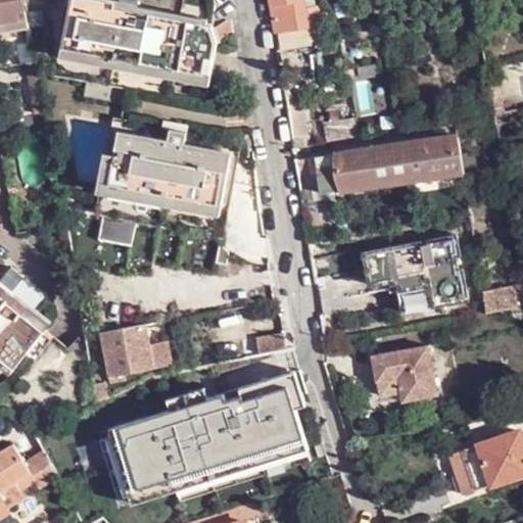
[(0,0),(0,33),(31,28),(24,0),(0,0)]
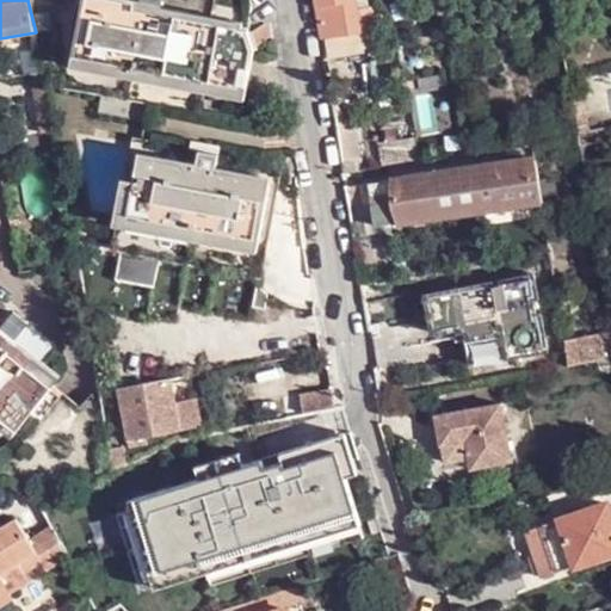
[(241,29),(93,0),(82,0),(69,66),(244,98),(253,49),(246,29),(241,29)]
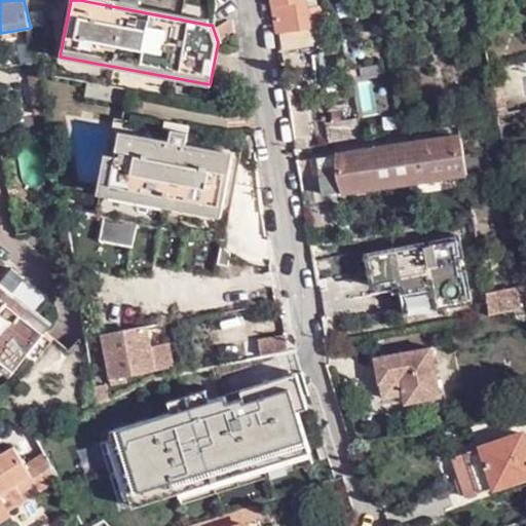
[(111,0),(80,0),(208,25),(209,20),(137,5),(113,0),(111,0)]
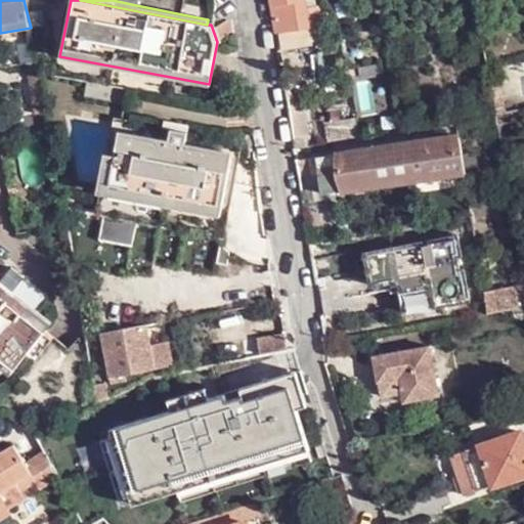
[(271,0),(277,32),(310,27),(308,7),(306,0),(271,0)]
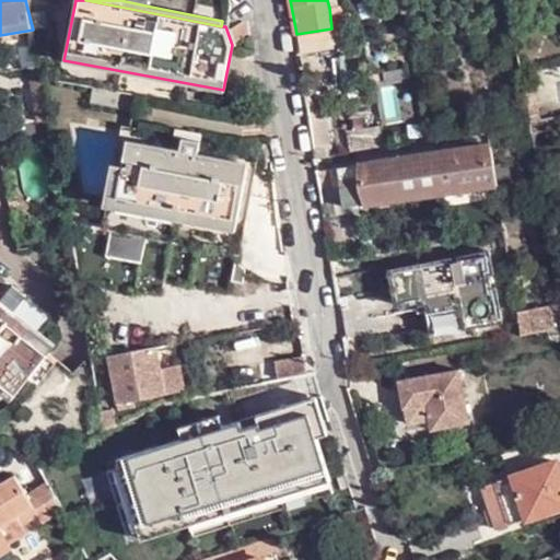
[(39,66),(28,68),(33,89),(44,86),(39,66)]
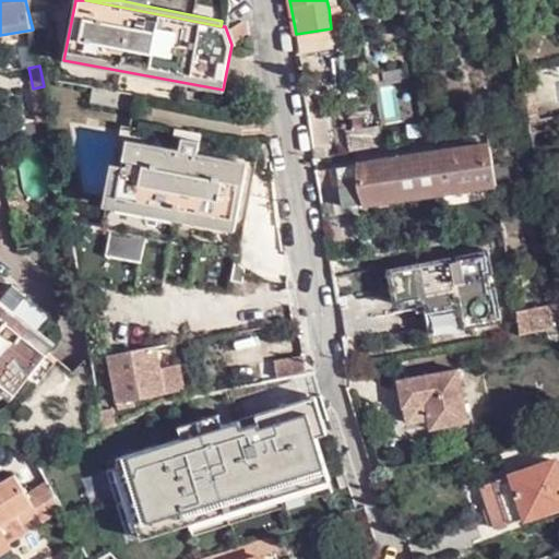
[(310,120),(324,118),(322,100),(307,103),(310,120)]
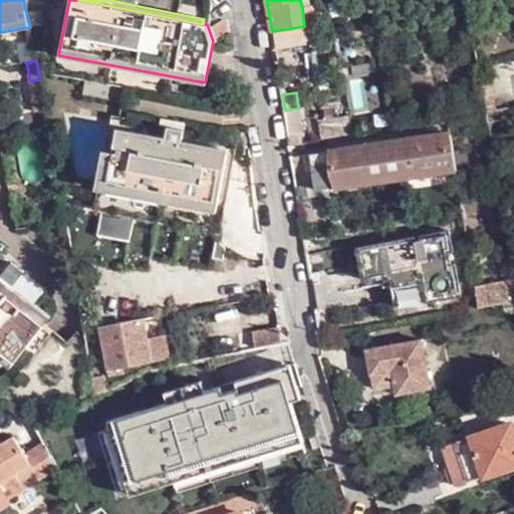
[(288,136),(303,134),(298,108),(285,110),(288,136)]
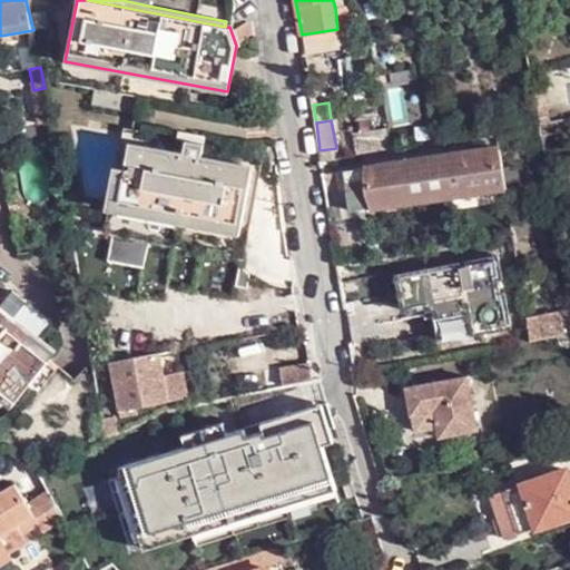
[(112,234),(131,131),(125,130),(105,232),(112,234)]
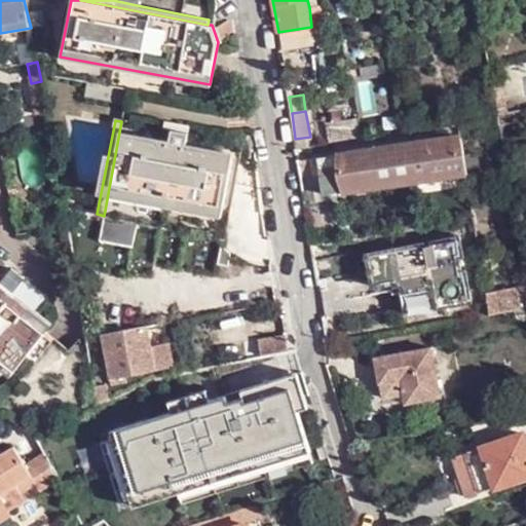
[(162,128),(121,121),(104,216),(99,240),(130,248),(137,223),(216,237),(235,142),(188,133),(189,127),(164,122),(162,128)]
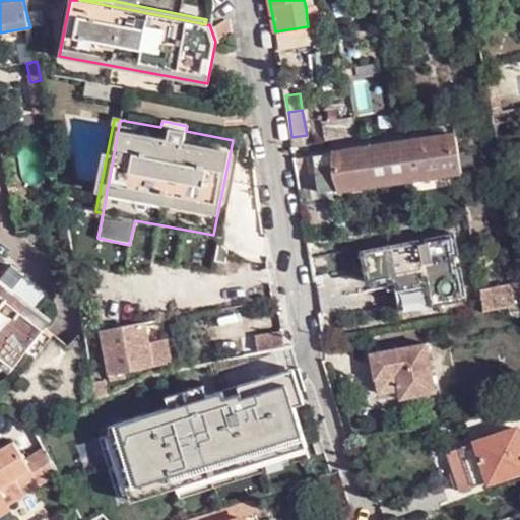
[(443,137),(456,134),(453,122),(440,124),(441,129),(443,137)]
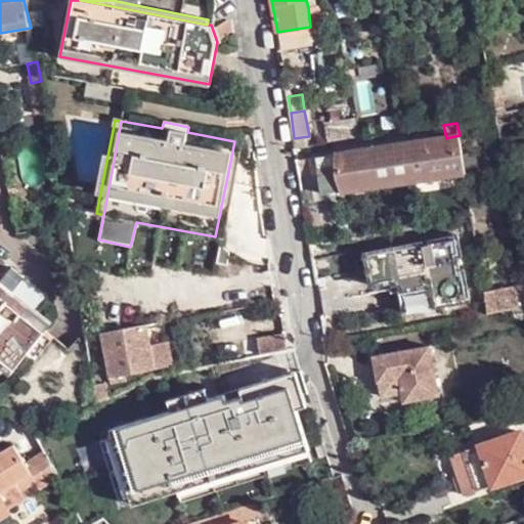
[(343,189),(466,171),(460,135),(446,138),(338,155),(343,189)]
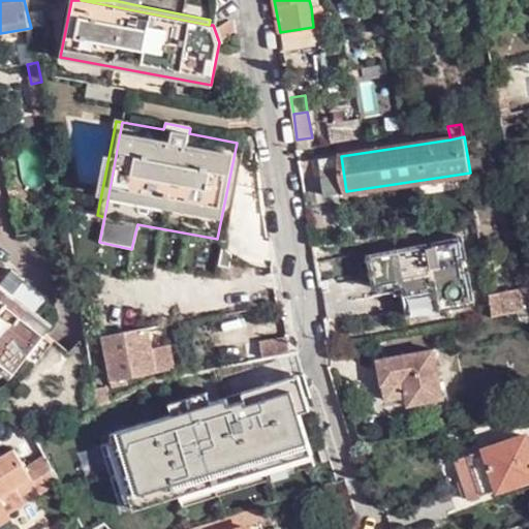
[(299,150),(313,147),(312,137),(297,139),(299,150)]
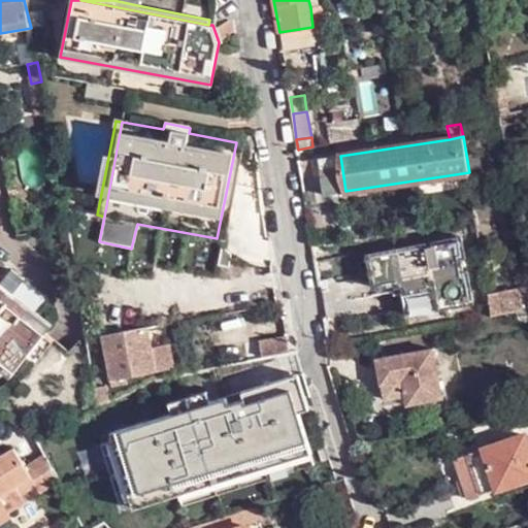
[(236,142),(217,238),(225,239),(242,143),(236,142)]
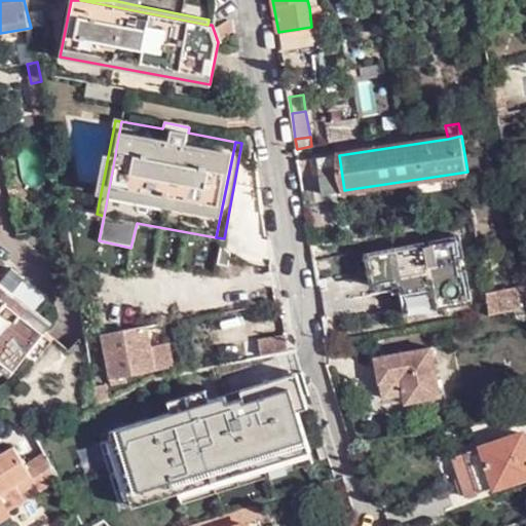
[(325,193),(344,190),(339,155),(311,158),(314,168),(321,168),(325,193)]
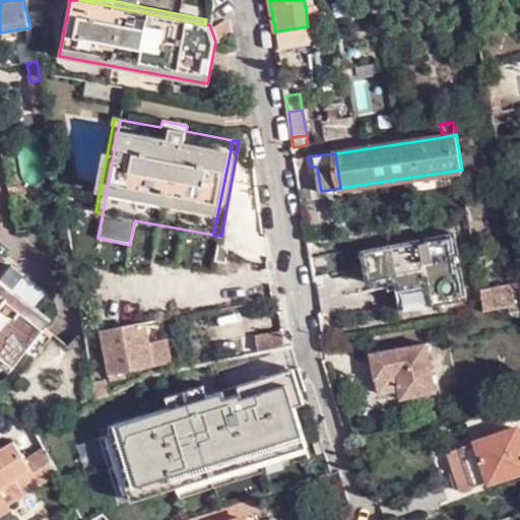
[(393,279),(444,270),(442,255),(456,252),(453,233),(363,251),(368,280),(393,277),(393,279)]
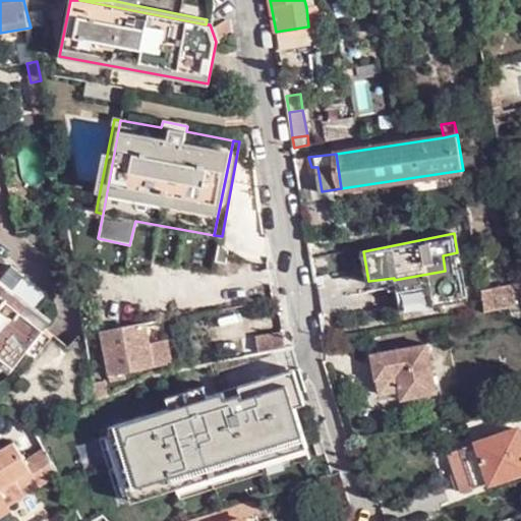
[(12,266),(2,279),(0,281),(0,351),(18,366),(49,327),(9,296),(15,290),(25,276),(12,266)]
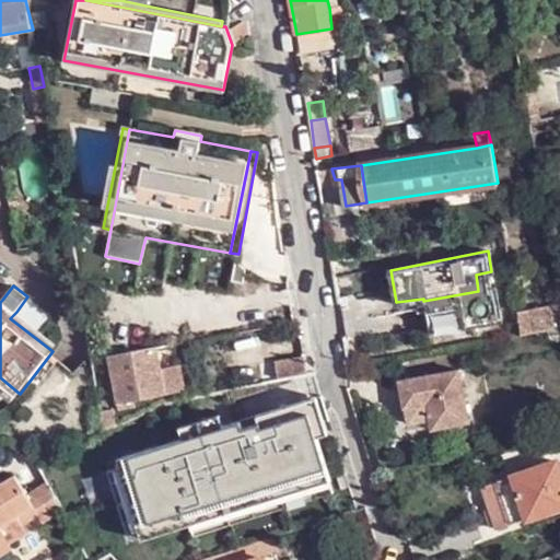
[(496,289),(478,291),(423,301),(429,323),(463,317),(464,325),(500,318),(496,289)]
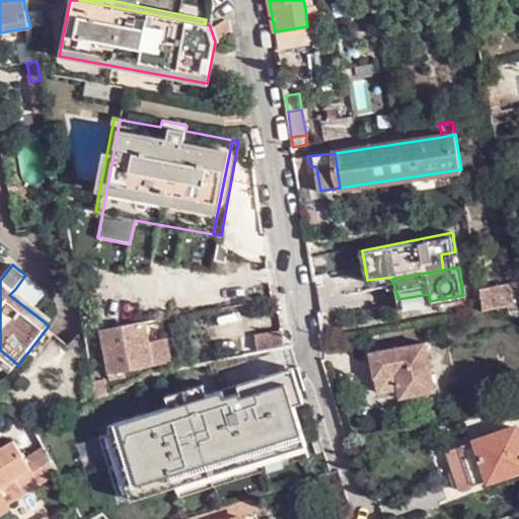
[(482,290),(485,309),(510,303),(514,303),(511,284),(482,290)]
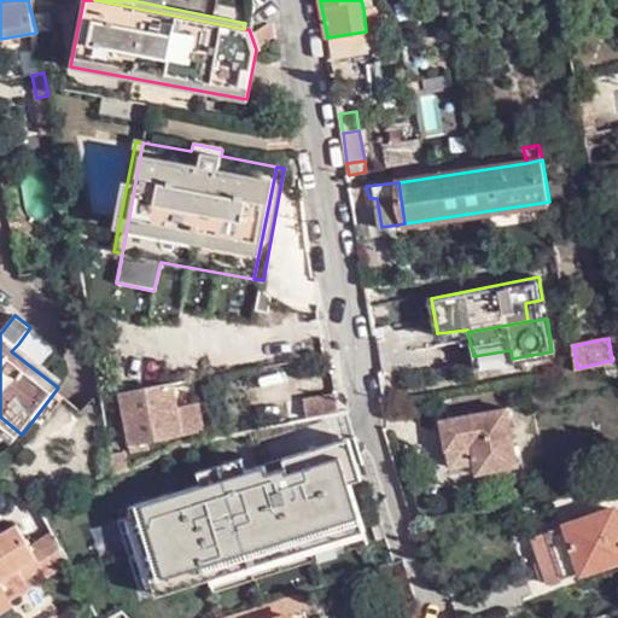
[(65,380),(18,344),(11,351),(58,388),(65,380)]
